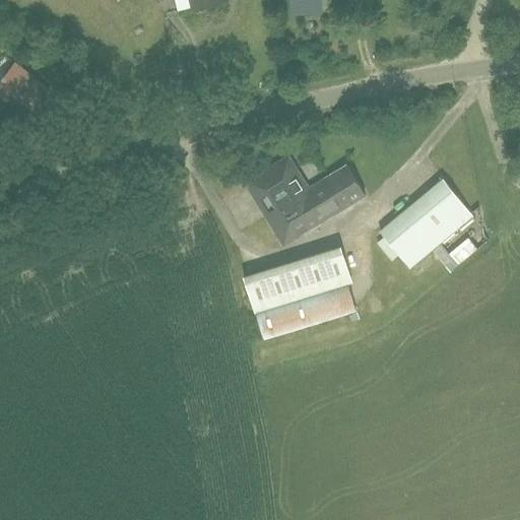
[(189,0),(192,10),(226,2),(225,0),(189,0)]
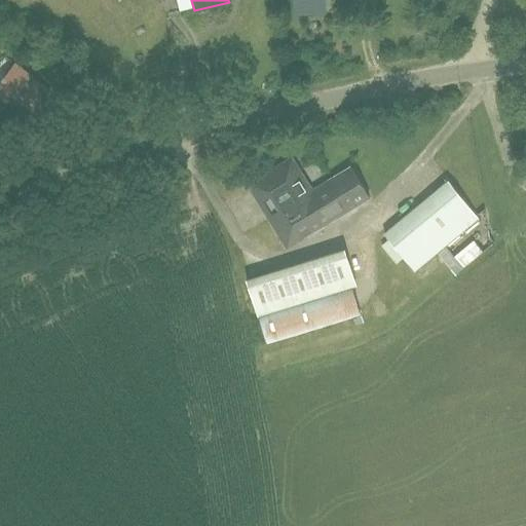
[(0,97),(27,118),(48,90),(14,65),(0,82),(0,97)]
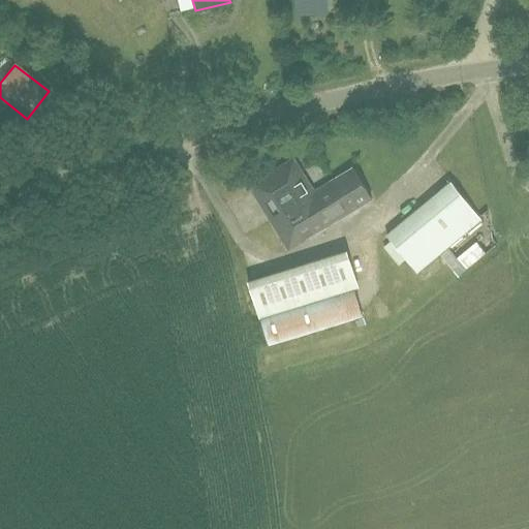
[(314,191),(293,157),(249,185),(289,249),(371,197),(352,167),(314,191)]
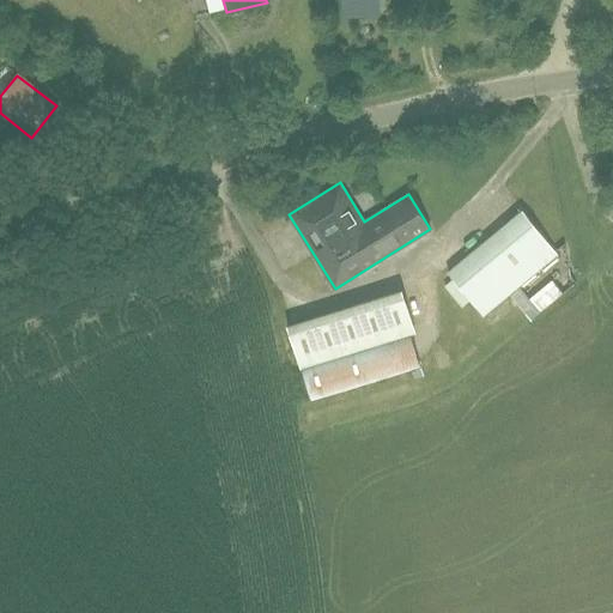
[(483,315),(557,254),(521,212),(448,273),(454,280),(445,287),(462,308),(471,301),(483,315)]
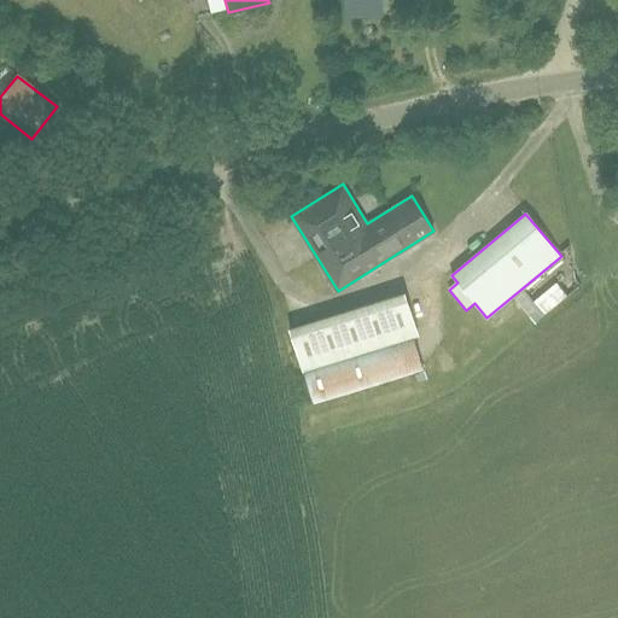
[(301,362),(415,326),(406,293),(290,330),(301,362)]
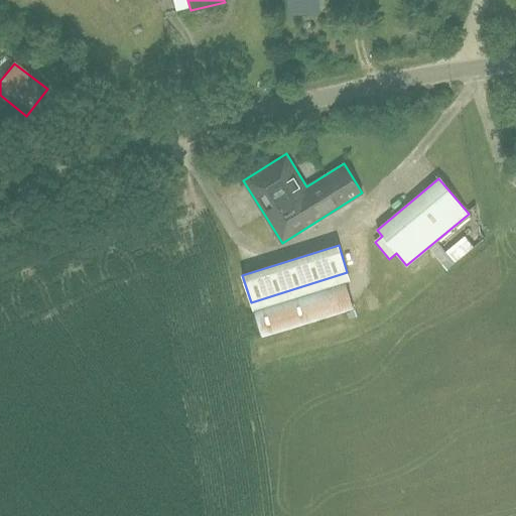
[(262,338),(354,309),(346,279),(253,308),(262,338)]
